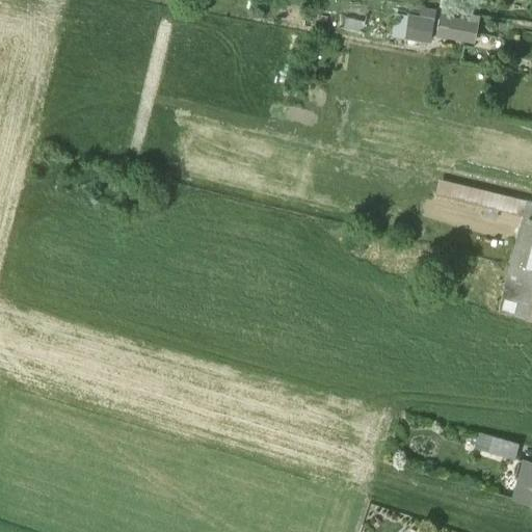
[(437,22),(406,17),(403,36),(430,42),(431,33),(478,42),(481,21),(440,14),(437,22)]
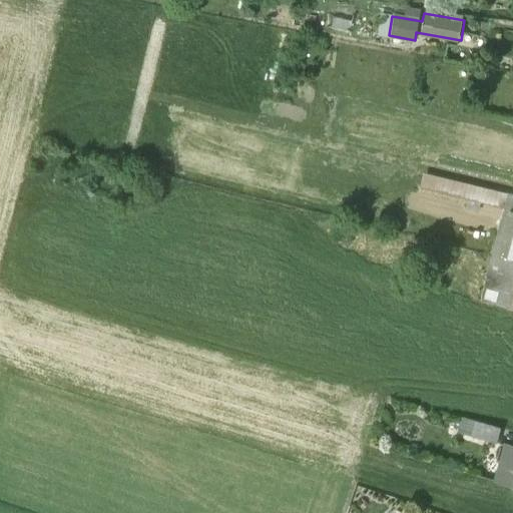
[(507,193),(423,172),(419,186),(503,207),(507,193)]
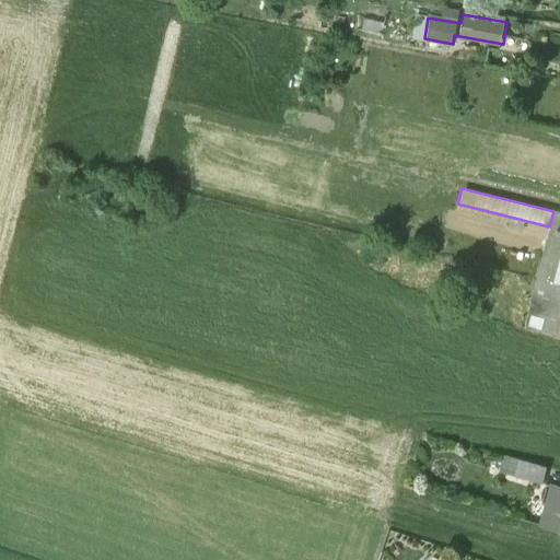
[(546,230),(456,207),(450,233),(539,256),(546,230)]
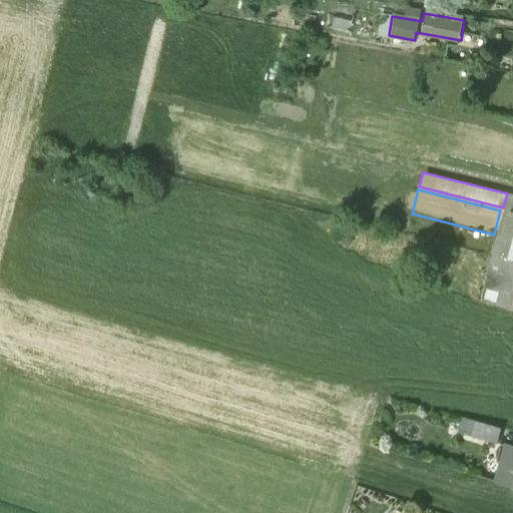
[(512,194),(507,193),(503,207),(503,208),(512,210),(512,194)]
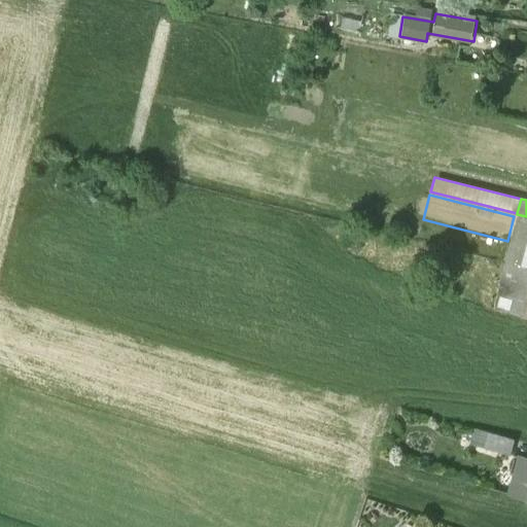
[(526,216),(517,214),(511,239),(504,264),(521,267),(526,240),(526,216)]
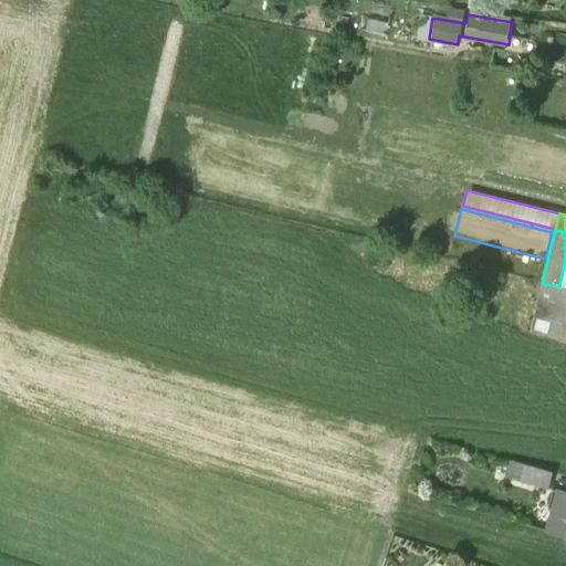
[(565,287),(559,286),(542,283),(530,332),(565,342),(565,287)]
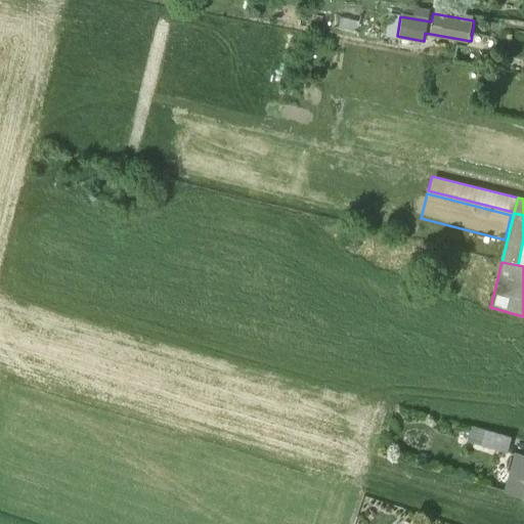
[(474,284),(453,276),(449,287),(470,294),(474,284)]
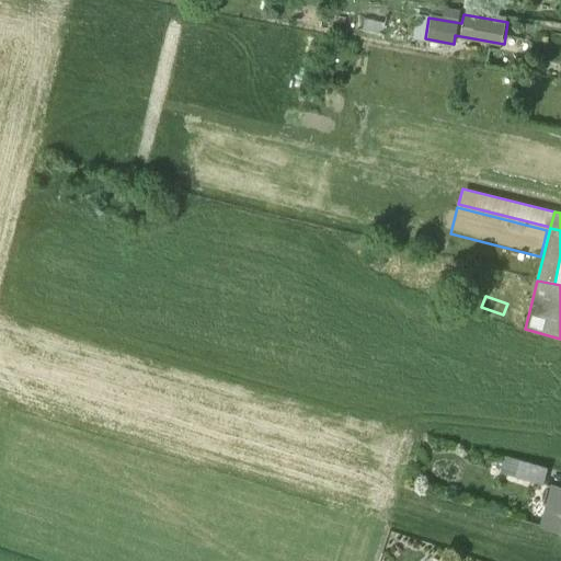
[(547,468),(519,460),(514,477),(541,484),(547,468)]
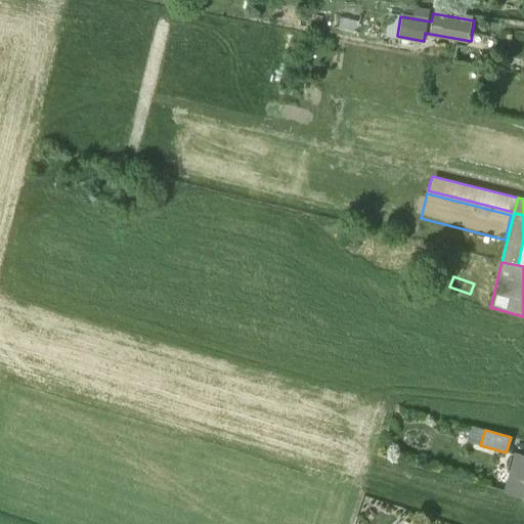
[(523,455),(517,453),(507,491),(523,495),(523,455)]
